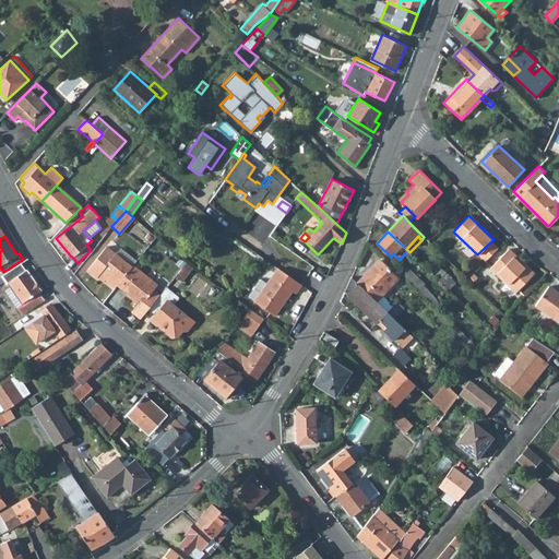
[(88,270),(97,277),(97,276),(100,273),(107,278),(117,286),(117,285),(132,266),(116,253),(107,246),(88,270)]
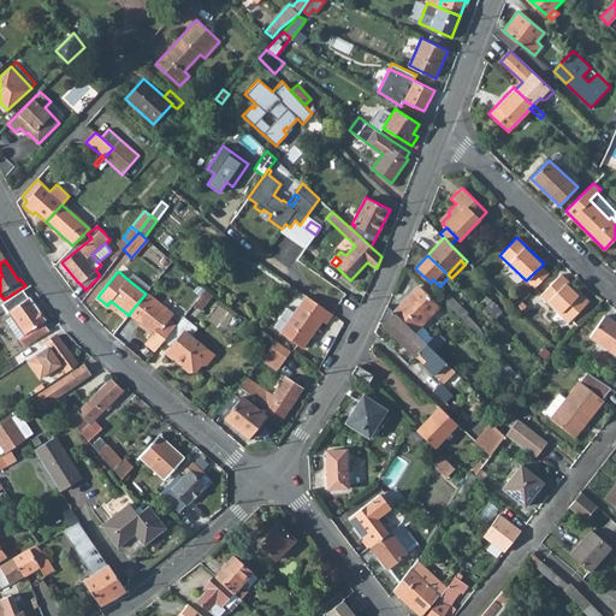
[(128,279),(146,294),(147,292),(150,288),(132,272),(128,279)]
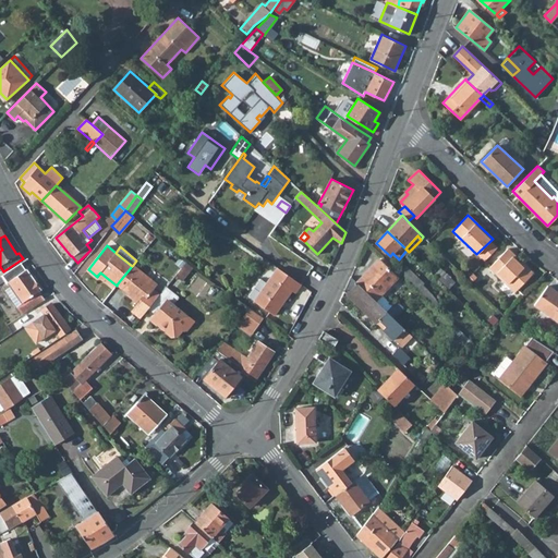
[(514,292),(533,274),(507,249),(489,267),(514,292)]
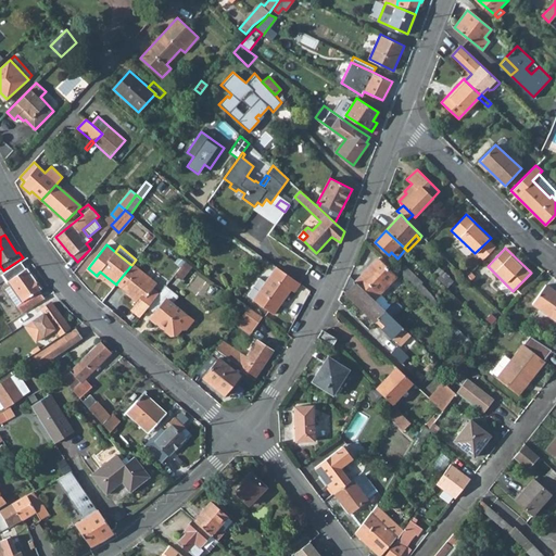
[(399,272),(381,255),(378,260),(396,277),(400,273),(399,272)]
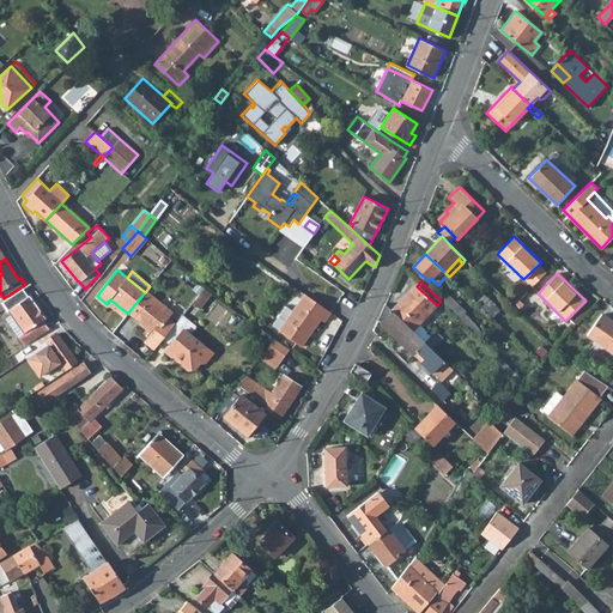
[(416,285),(390,311),(424,343),(432,352),(437,347),(435,346),(438,343),(431,334),(419,323),(437,305),(417,286),(416,285)]
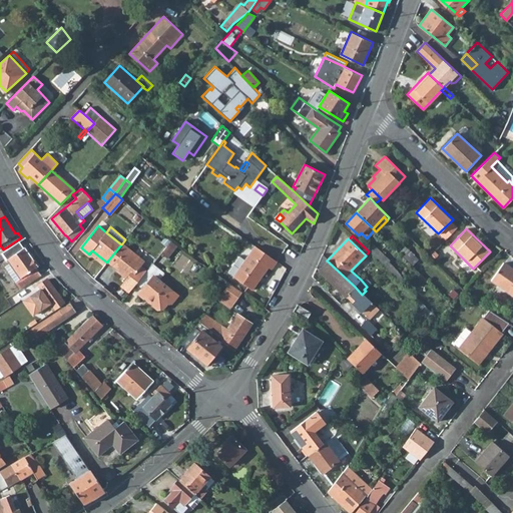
[(161,253),(167,258),(176,246),(170,241),(161,253)]
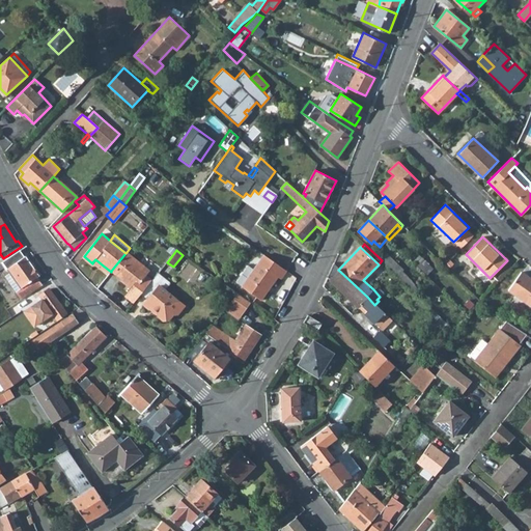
[(4,276),(21,300),(43,285),(37,277),(38,276),(25,256),(24,257),(20,251),(0,262),(0,270),(6,266),(8,269),(10,272),(4,276)]
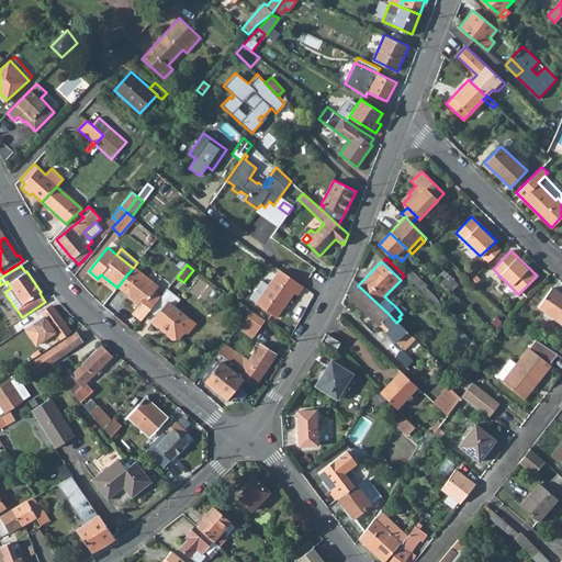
[(438,266),(431,272),(436,277),(437,276),(452,291),(451,292),(456,295),(462,289),(438,266)]
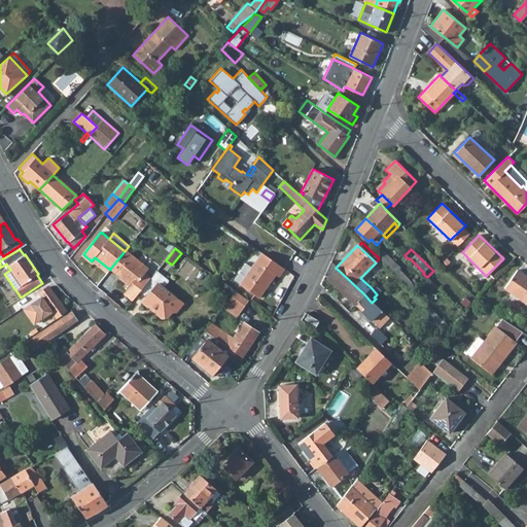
[(110,269),(125,280),(124,281),(133,288),(148,269),(126,250),(125,251),(110,269)]
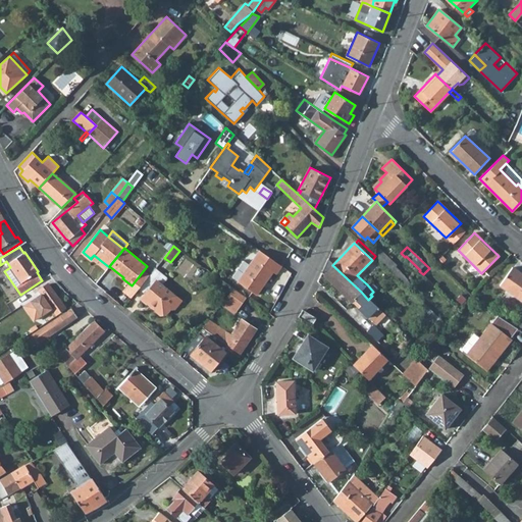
[(379,249),(374,255),(375,256),(390,271),(395,266),(397,265),(379,249)]
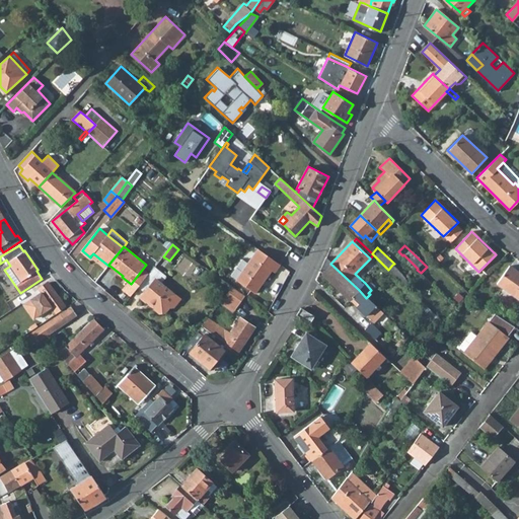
[(236,280),(237,281),(250,266),(266,279),(272,271),(275,273),(280,265),(257,249),(247,264),(236,280)]
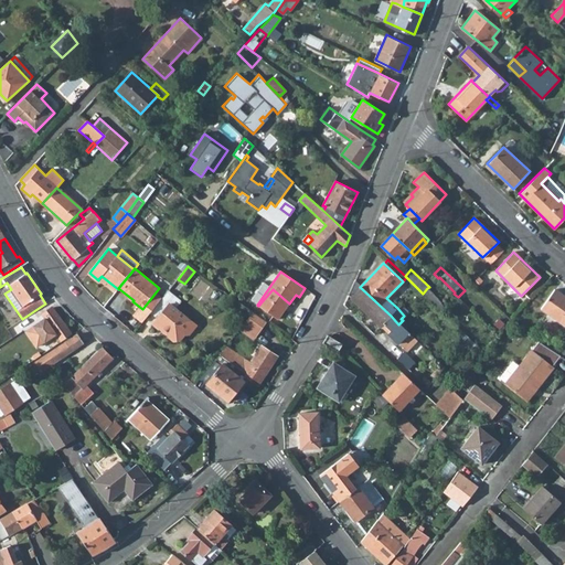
[(108,281),(102,276),(98,279),(105,285),(108,281)]
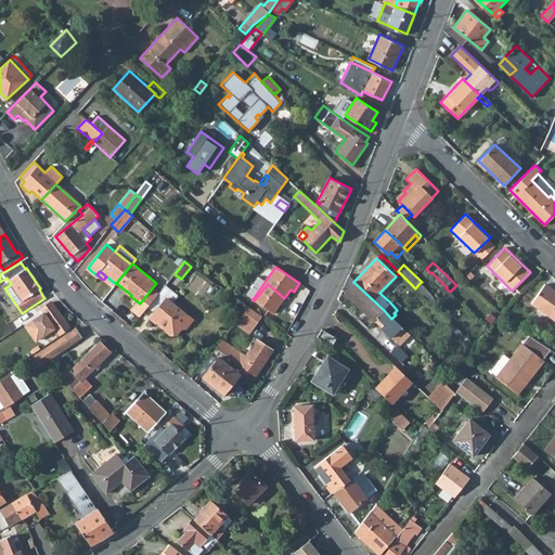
[(474,276),(469,272),(464,278),(468,282),(474,276)]
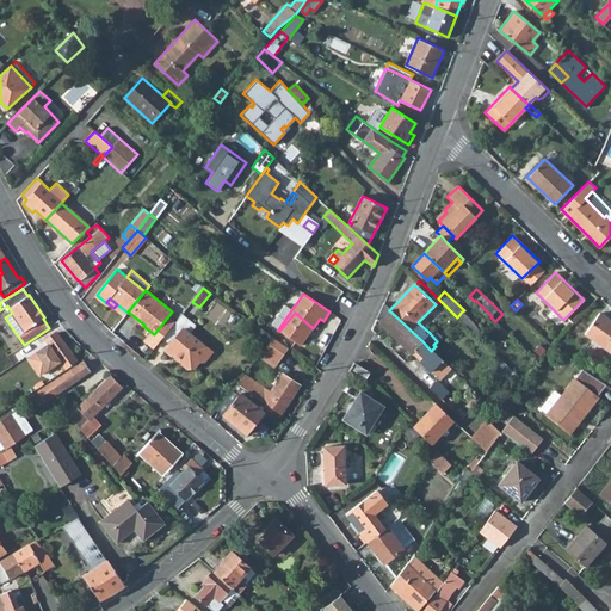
[(273,325),(278,329),(291,310),(283,304),(272,321),(273,325)]
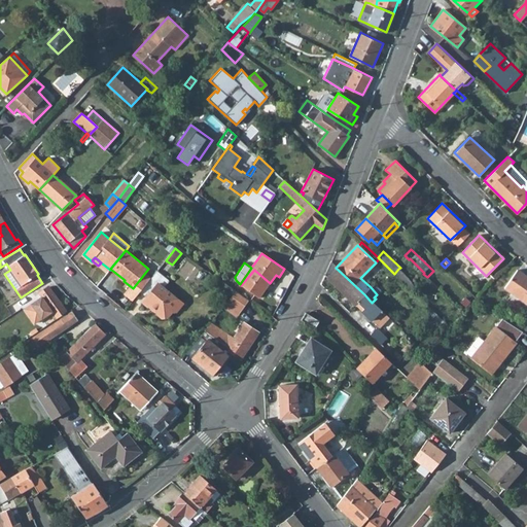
[(330,262),(324,275),(355,305),(364,294),(336,268),(330,262)]
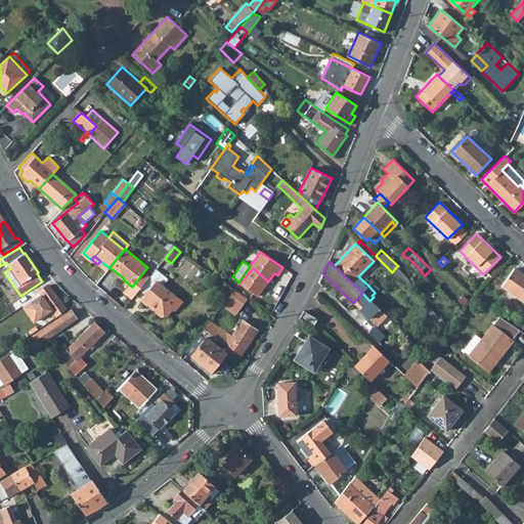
[(239,284),(258,296),(268,281),(253,268),(239,284)]
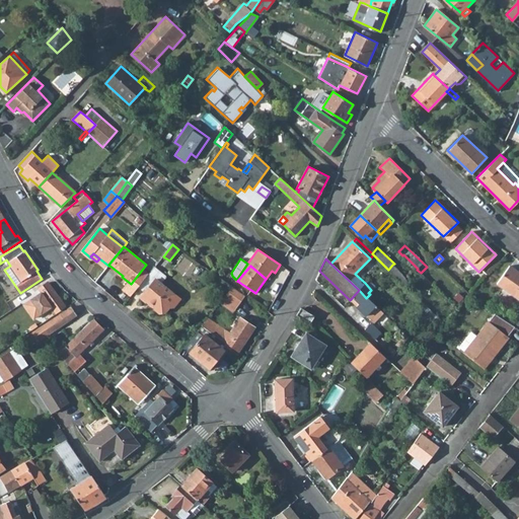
[(518,299),(518,272),(509,266),(497,283),(518,299)]
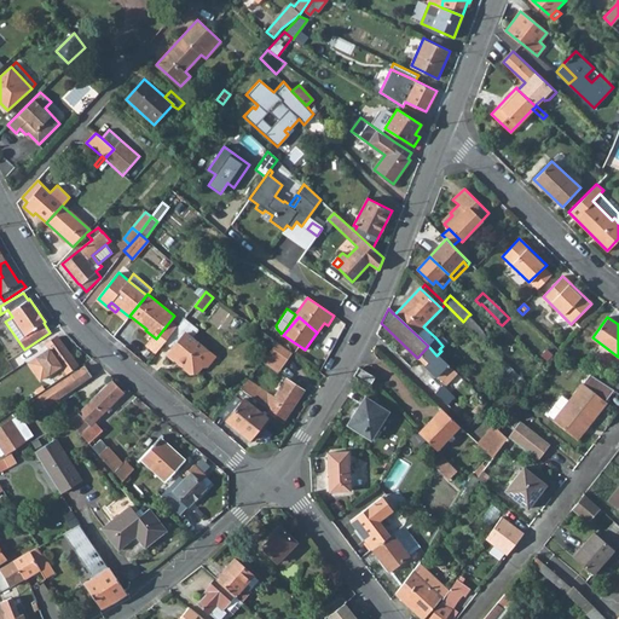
[(169,336),(178,342),(172,350),(167,354),(174,359),(180,359),(184,362),(184,368),(190,372),(197,372),(202,366),(201,360),(208,351),(192,339),(198,330),(184,318),(169,336)]
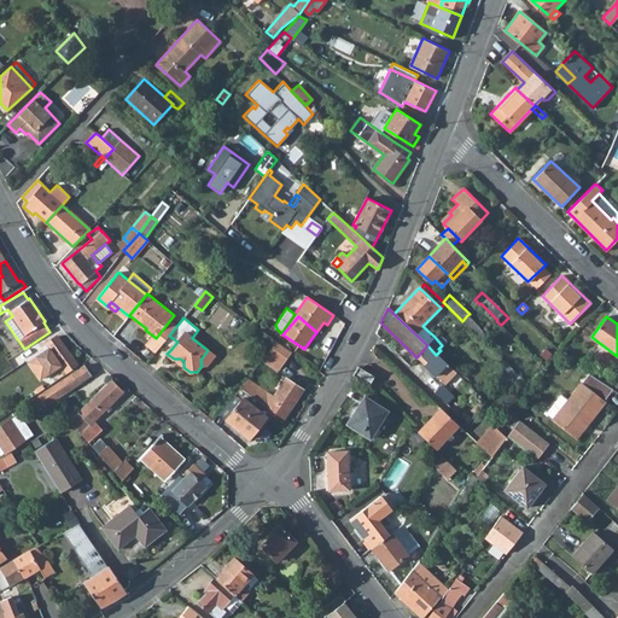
[(481,339),(484,336),(482,330),(471,319),(466,325),(481,339)]
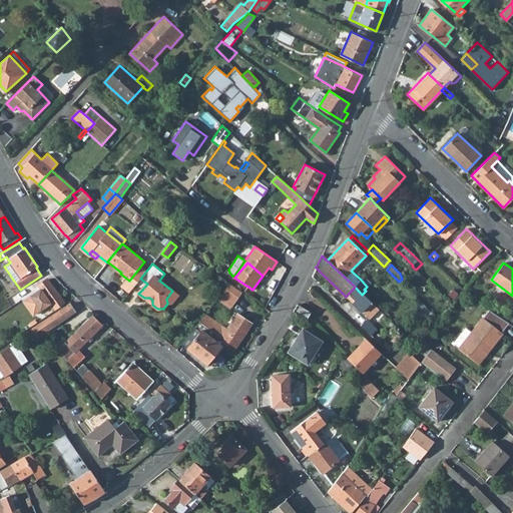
[(50,303),(55,309),(64,303),(45,277),(36,284),(41,290),(24,302),(34,315),(50,303)]
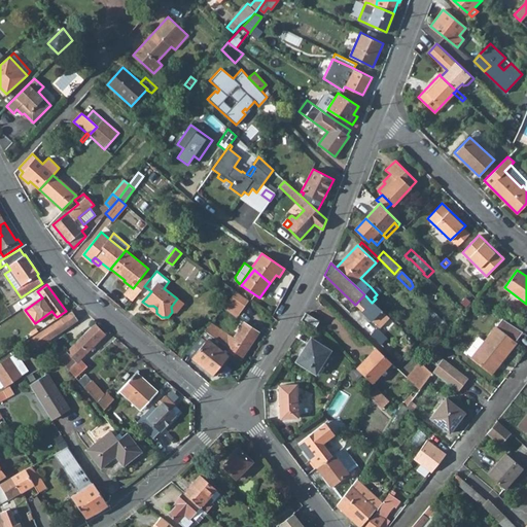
[(377,294),(379,291),(373,285),(371,287),(377,294)]
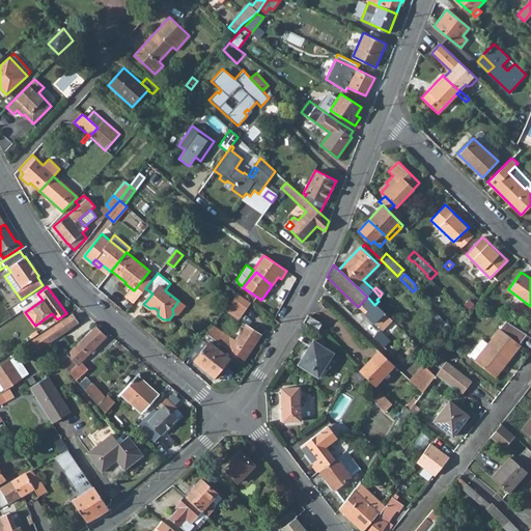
[(145,288),(141,295),(147,300),(152,294),(145,288)]
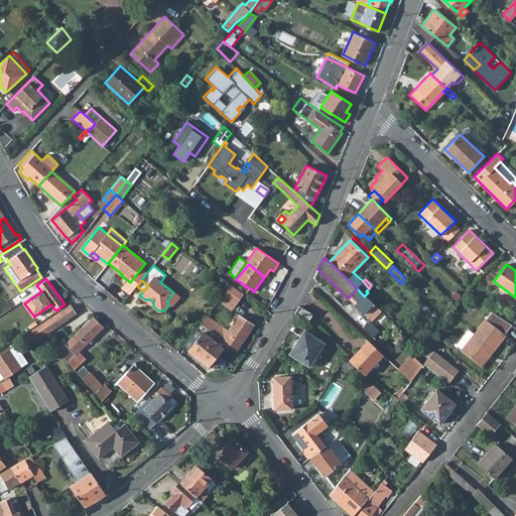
[(224,295),(236,304),(244,294),(232,285),(224,295)]
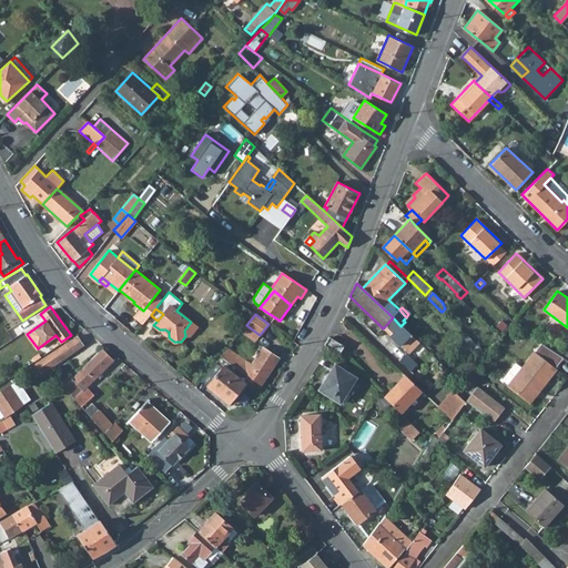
[(393,317),(383,328),(409,353),(419,343),(401,326),(393,317)]
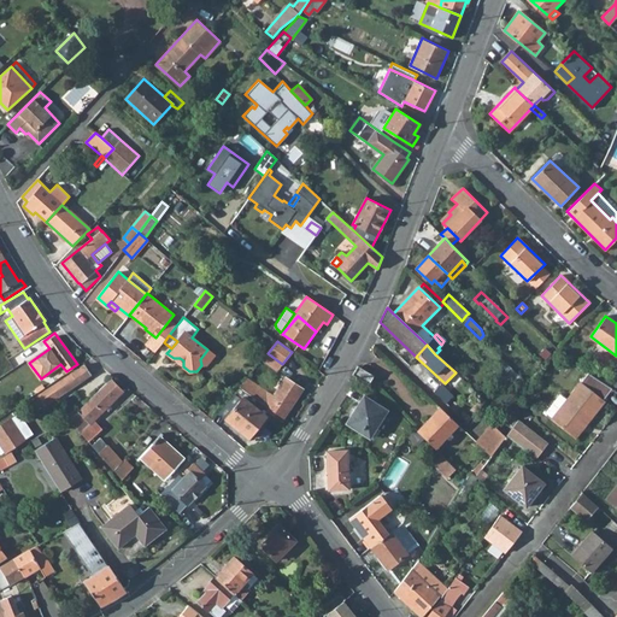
[(206,364),(213,356),(207,350),(200,359),(201,365),(206,364)]
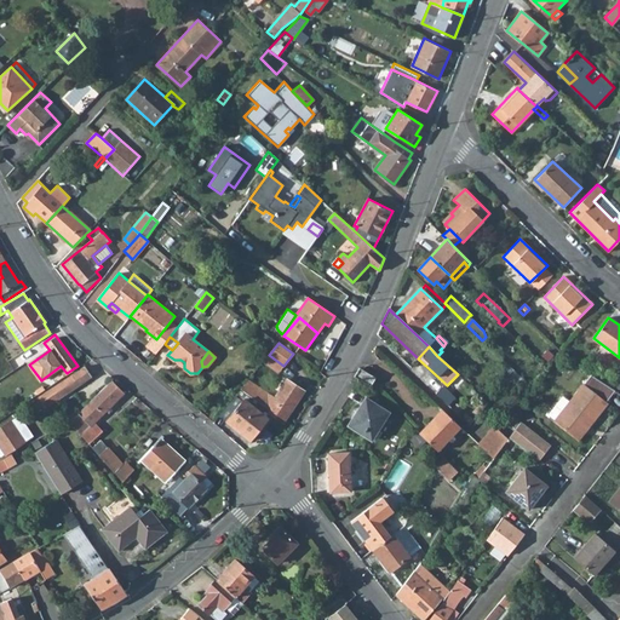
[(263,362),(279,373),(283,366),(269,355),(263,362)]
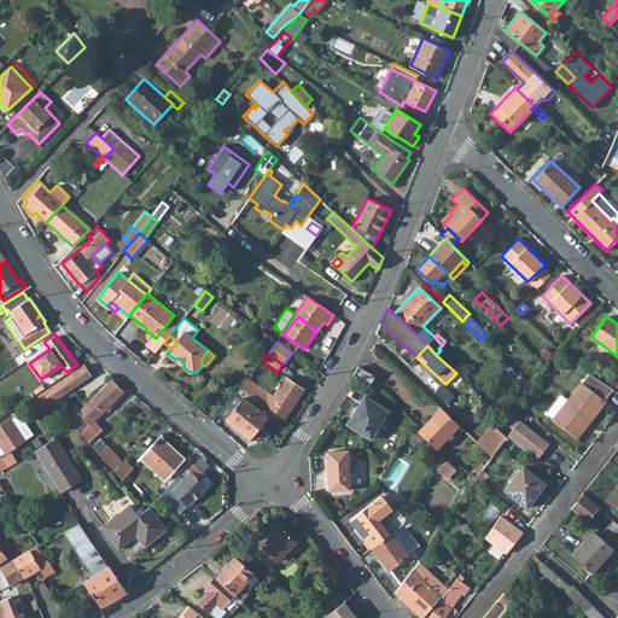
[(45,406),(45,407),(92,375),(85,365),(38,396),(45,406)]
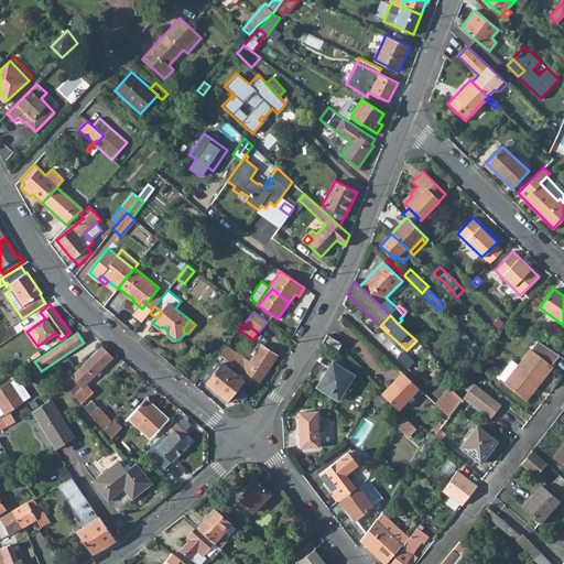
[(464,333),(461,336),(472,347),(475,344),(464,333)]
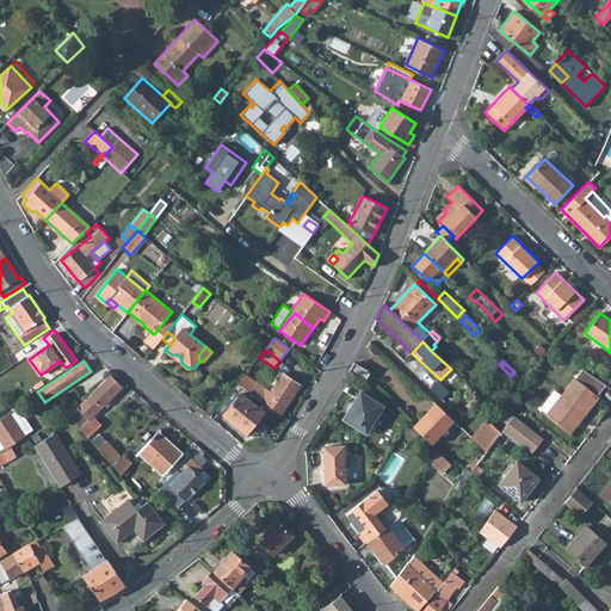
[(365,381),(370,372),(357,364),(353,362),(349,371),(353,374),(365,381)]
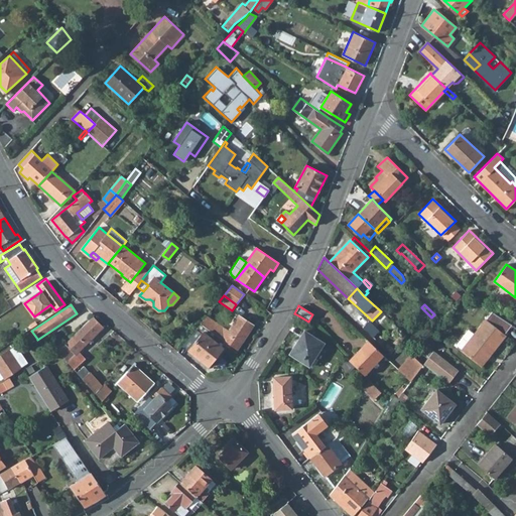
[(504,334),(511,325),(492,311),(486,319),(485,318),(461,350),(481,367),(506,336),(504,334)]
